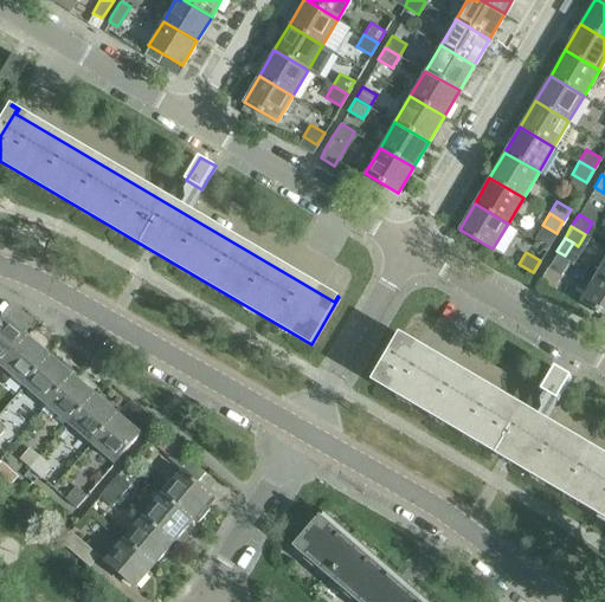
[(541,277),(554,285),(562,273),(548,265),(541,277)]
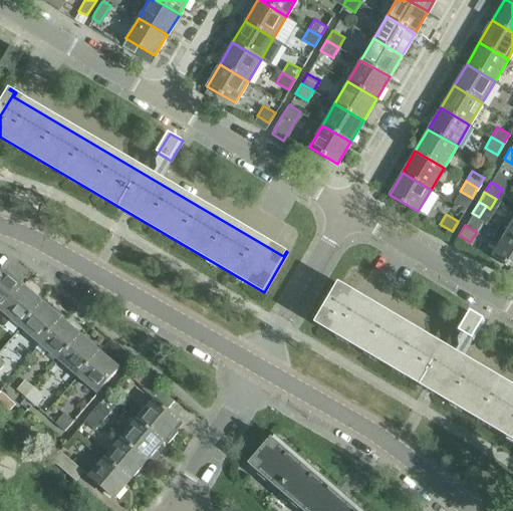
[(512,238),(505,234),(492,255),(512,267),(512,238)]
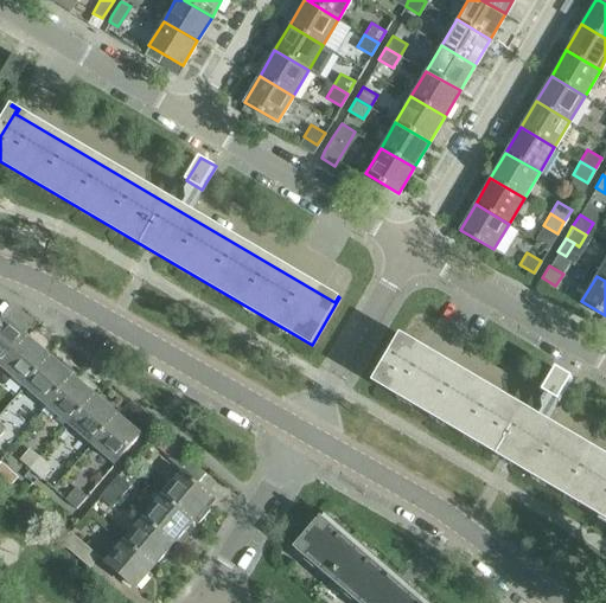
[(0,365),(1,365),(26,335),(4,315),(0,320),(0,365)]
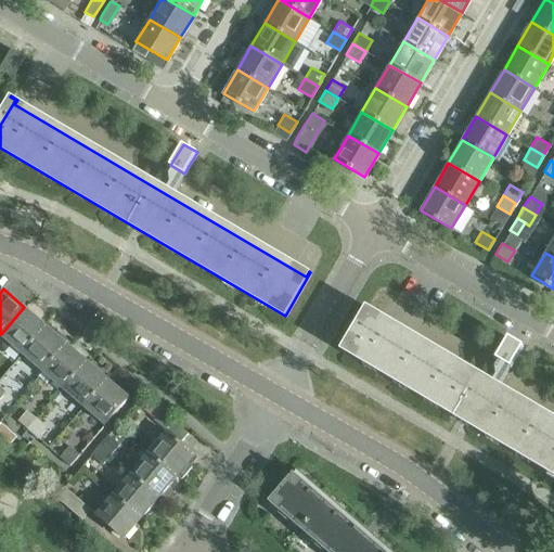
[(553,422),(491,386),(370,313),(373,309),(366,305),(365,306),(371,309),(346,350),(342,348),(340,349),(553,474),(553,422)]
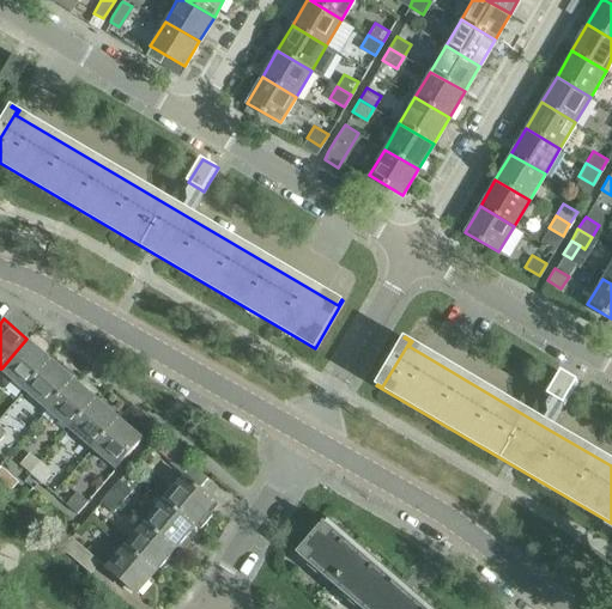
[(1,369),(24,388),(49,358),(26,339),(1,369)]
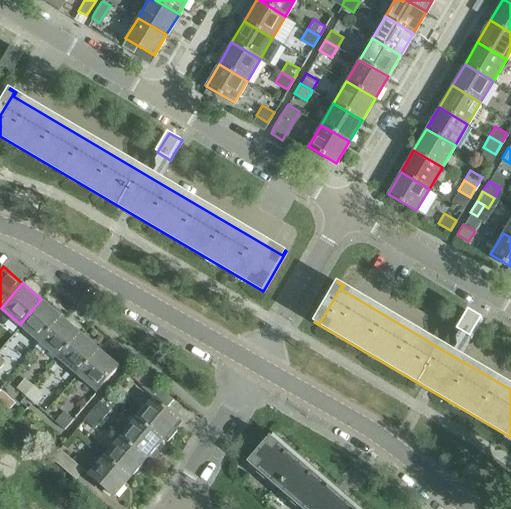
[(20,324),(39,341),(60,316),(41,299),(20,324)]
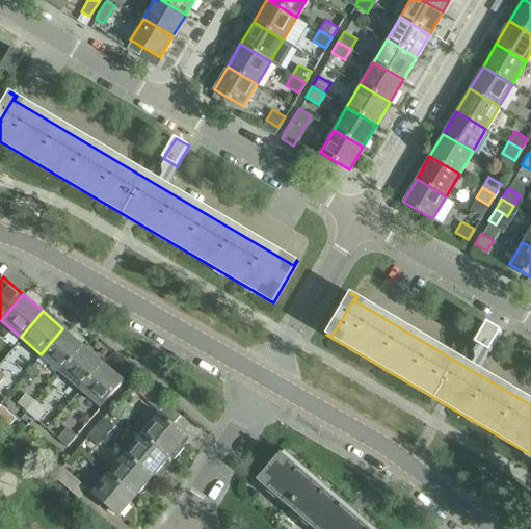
[(475,342),(488,350),(501,331),(487,322),(475,342)]
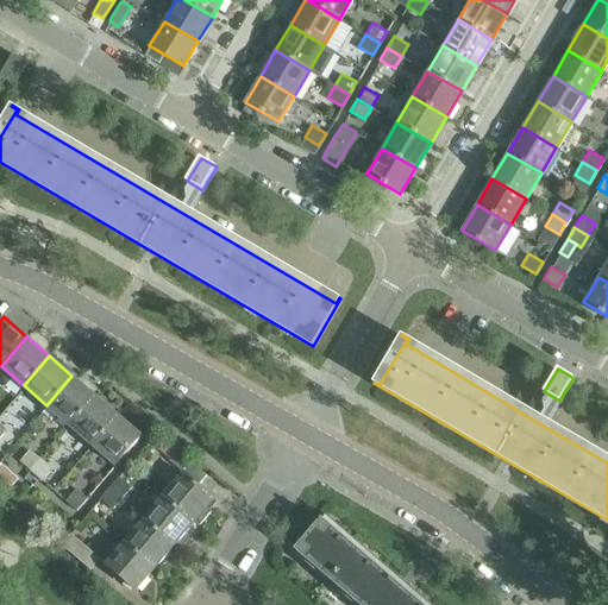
[(55,413),(69,424),(95,395),(71,376),(46,405),(42,410),(50,418),(55,413)]
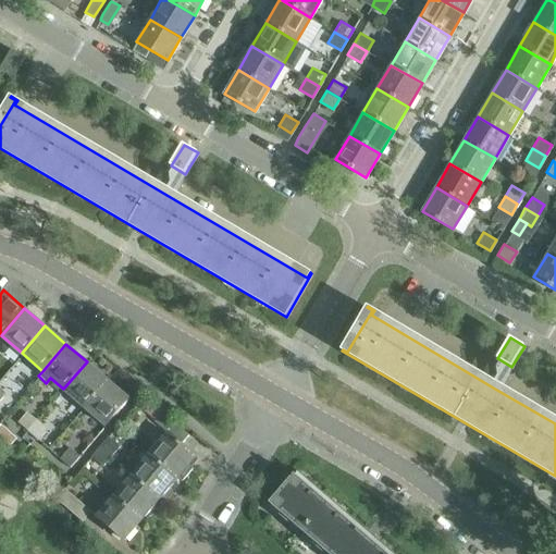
[(63,389),(84,406),(108,379),(87,361),(63,389)]
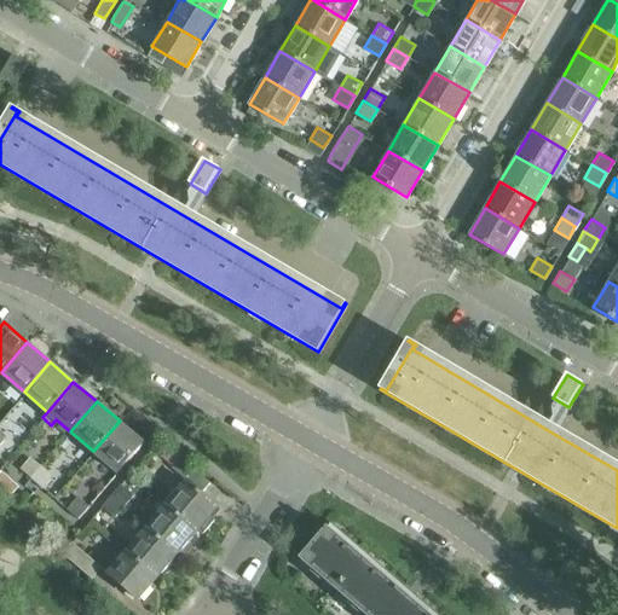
[(120,421),(93,451),(116,471),(143,441),(120,421)]
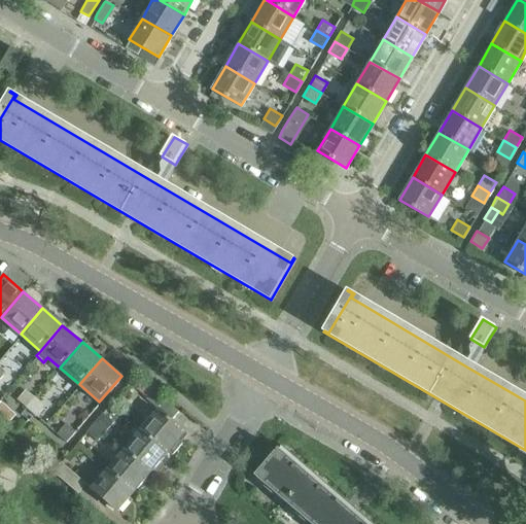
[(139,390),(146,396),(153,387),(147,382),(139,390)]
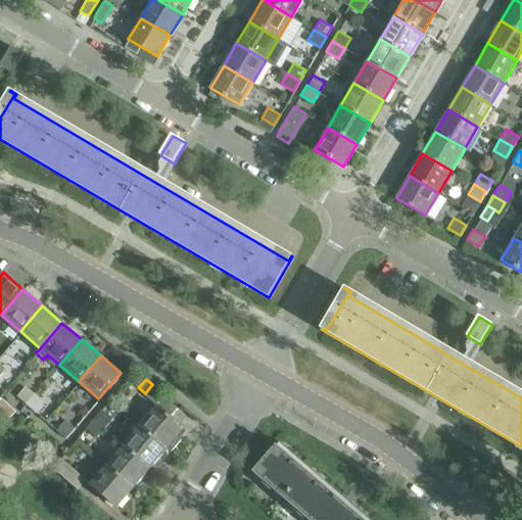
[(145,393),(157,405),(170,415),(178,406),(152,384),(145,393)]
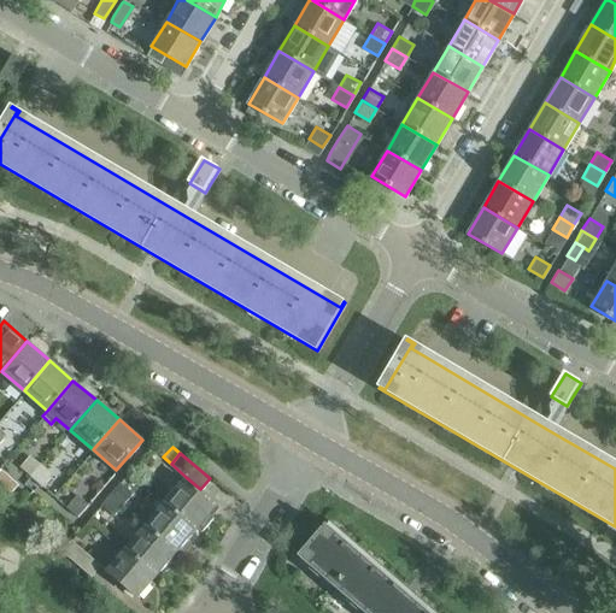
[(41,463),(30,476),(42,485),(52,472),(41,463)]
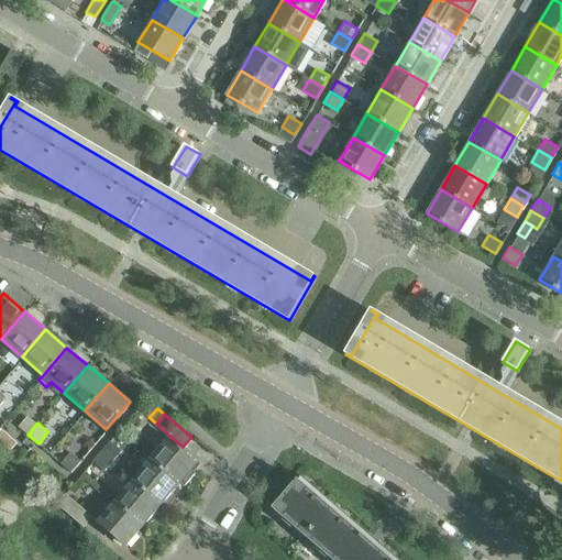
[(0,449),(6,453),(13,445),(0,434),(0,449)]
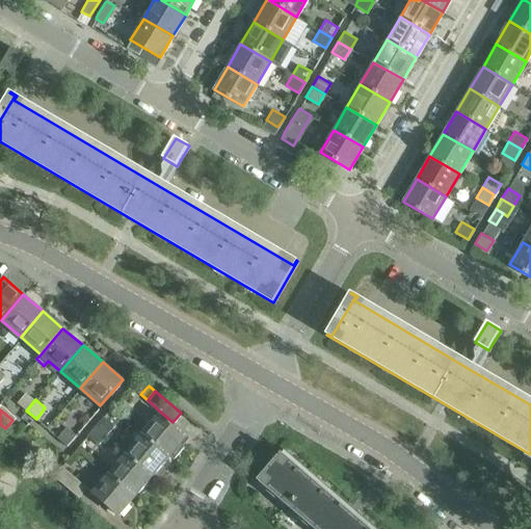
[(160,412),(143,431),(169,454),(186,434),(173,422),(160,412)]
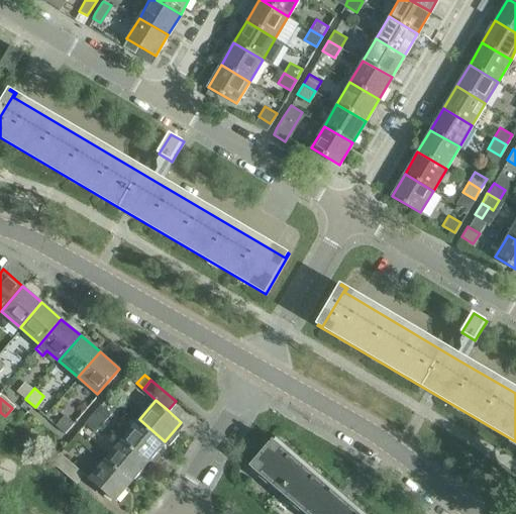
[(100,404),(93,412),(103,421),(110,413),(100,404)]
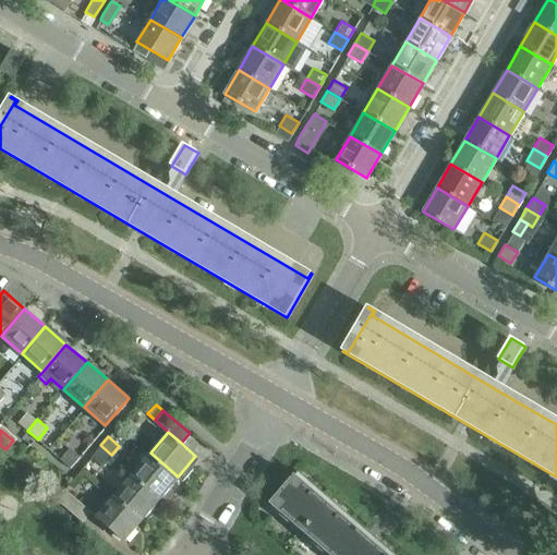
[(111,455),(100,445),(92,456),(103,466),(111,455)]
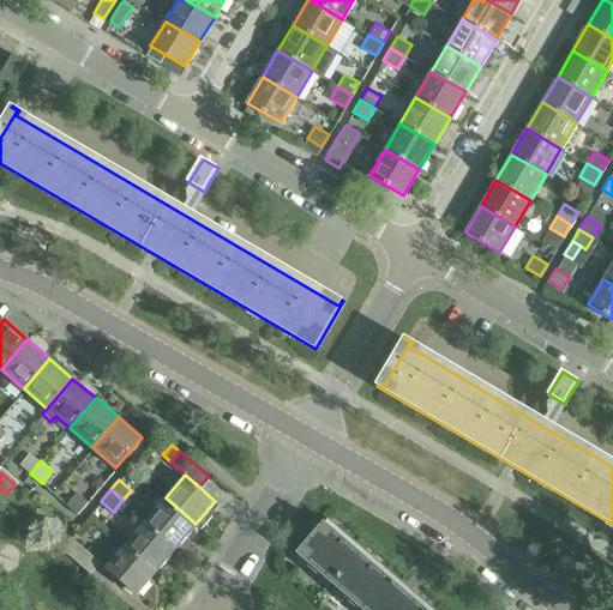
[(66,503),(77,513),(88,501),(77,491),(66,503)]
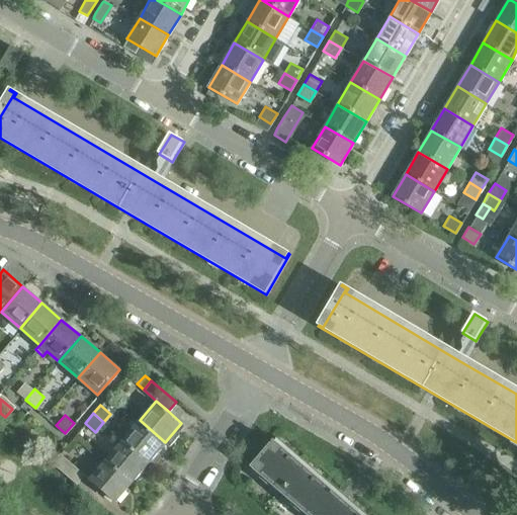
[(140,420),(122,440),(148,461),(165,442),(140,420)]
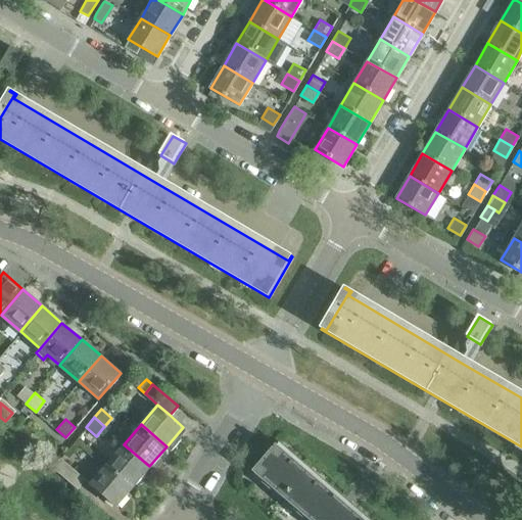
[(124,444),(107,464),(133,485),(149,466),(124,444)]
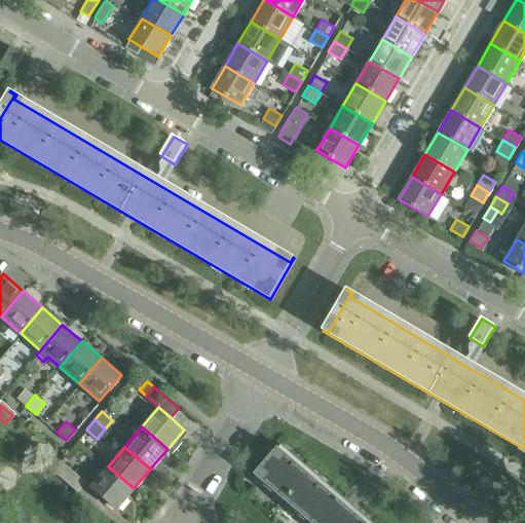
[(365,522),(278,448),(255,474),(312,522),(365,522)]
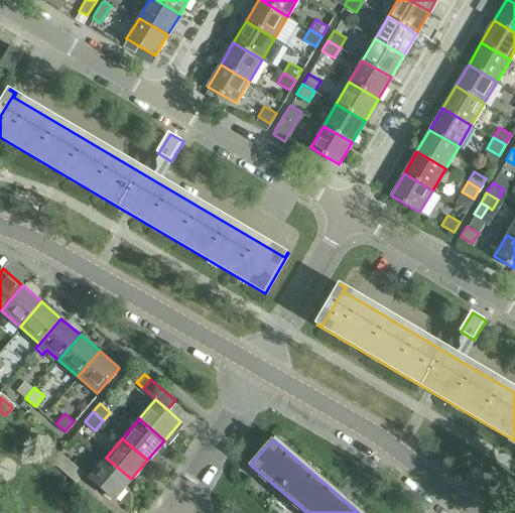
[(252,449),(257,454),(262,447),(256,443),(252,449)]
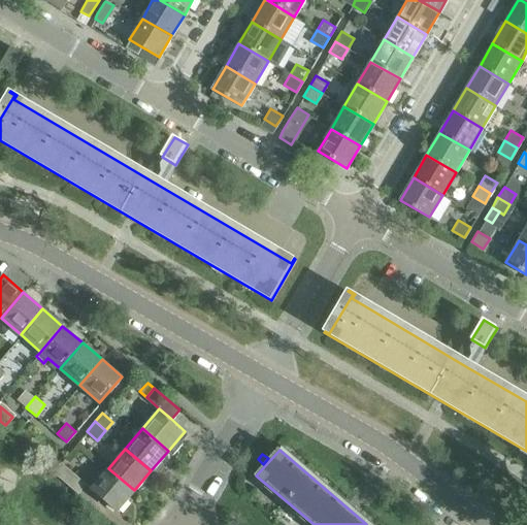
[(53,471),(77,493),(86,483),(61,461),(53,471)]
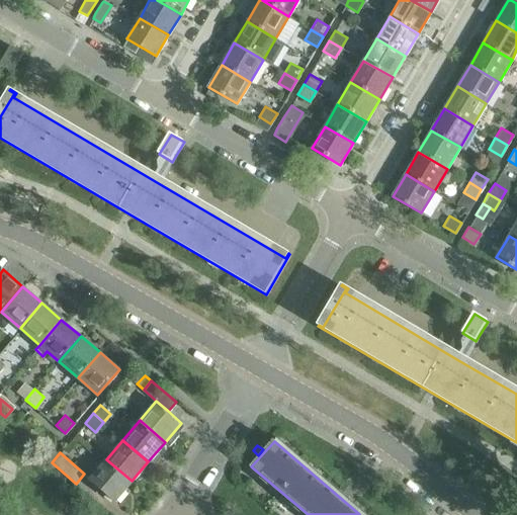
[(132,481),(106,459),(90,479),(115,501),(132,481)]
